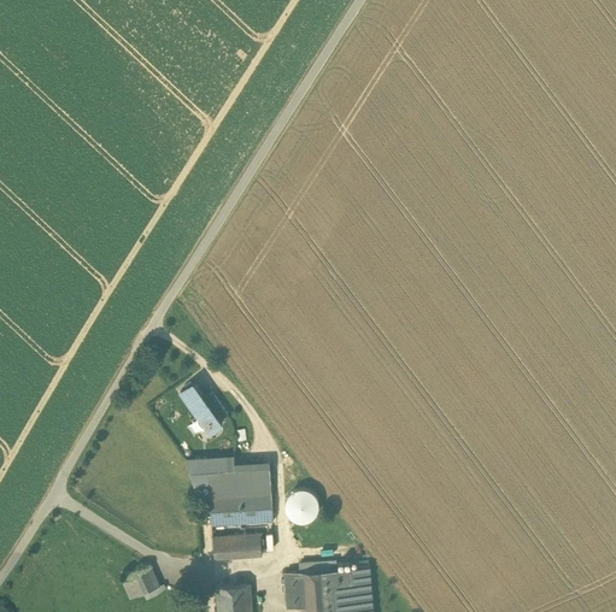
[(222,425),(220,423),(206,404),(204,400),(193,386),(180,394),(209,435),(222,425)]
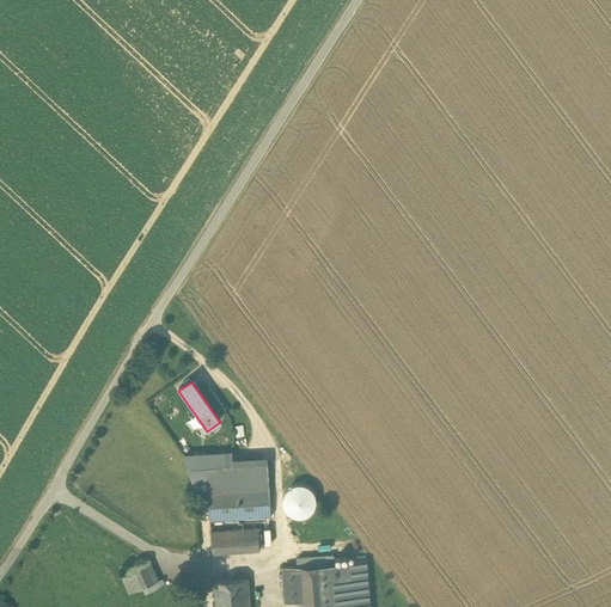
[(213,396),(205,400),(218,420),(226,415),(213,396)]
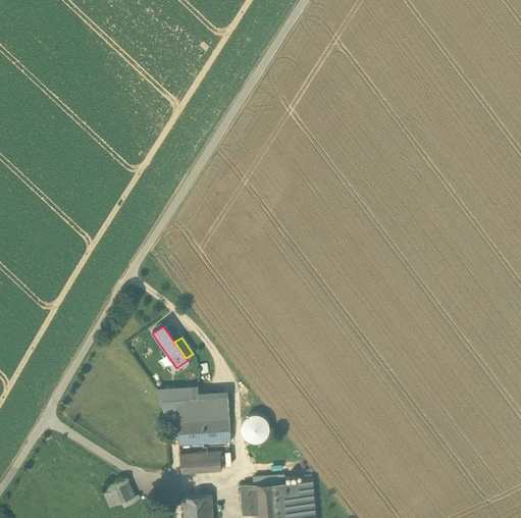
[(227,393),(175,396),(176,419),(228,416),(227,393)]
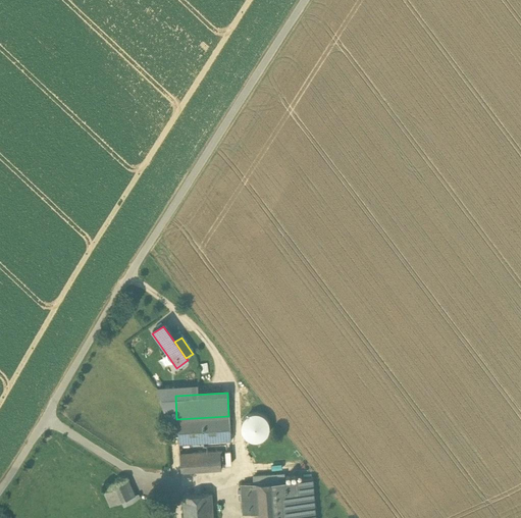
[(268,434),(269,429),(268,424),(265,419),(260,416),(255,415),(250,417),(246,420),(243,424),(242,429),(243,434),(246,439),(250,443),(255,444),(261,443),(265,439),(268,434)]
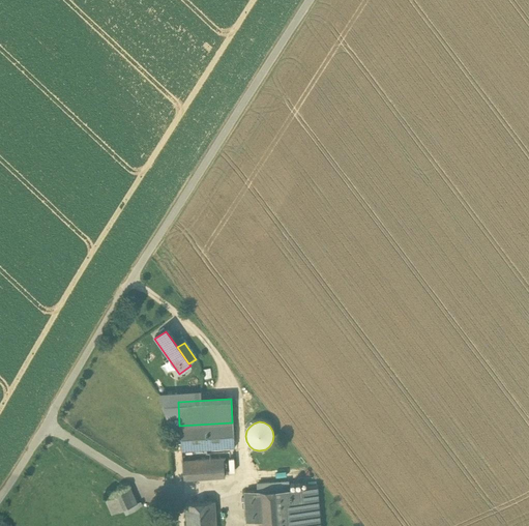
[(232,422),(179,426),(181,455),(234,451),(232,422)]
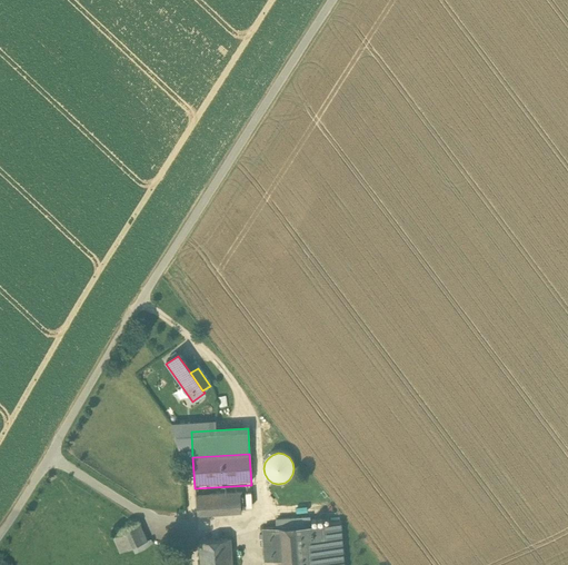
[(240,496),(196,499),(197,518),(241,515),(240,496)]
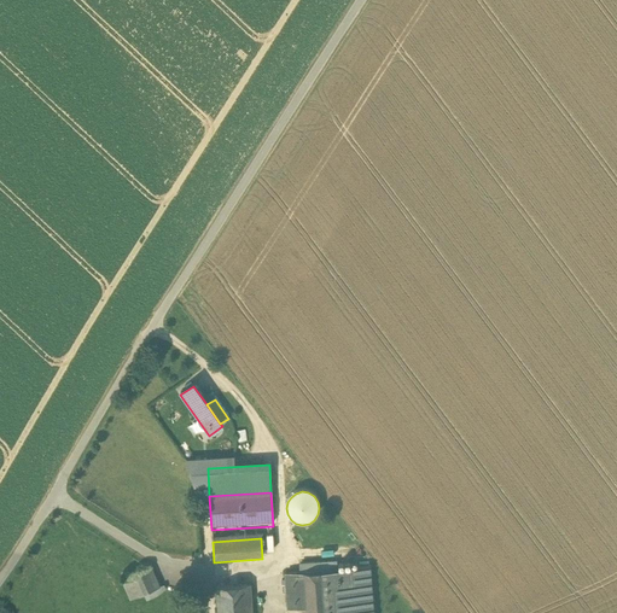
[(300,567),(300,576),(331,573),(336,573),(336,565),(300,567)]
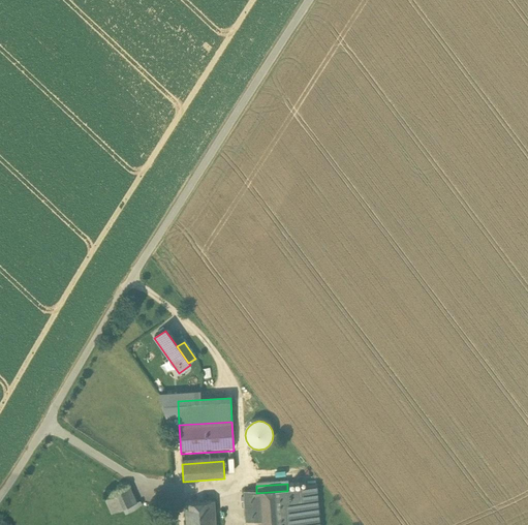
[(127,488),(104,498),(113,517),(135,506),(127,488)]
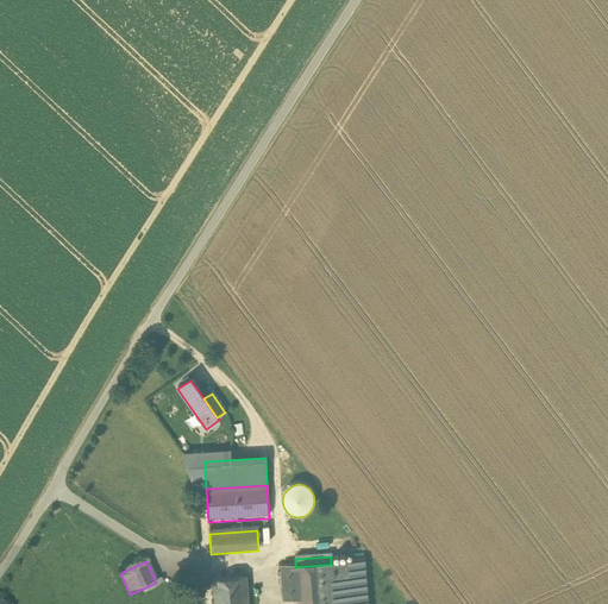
[(326,565),(328,603),(367,603),(363,562),(331,565),(326,565)]
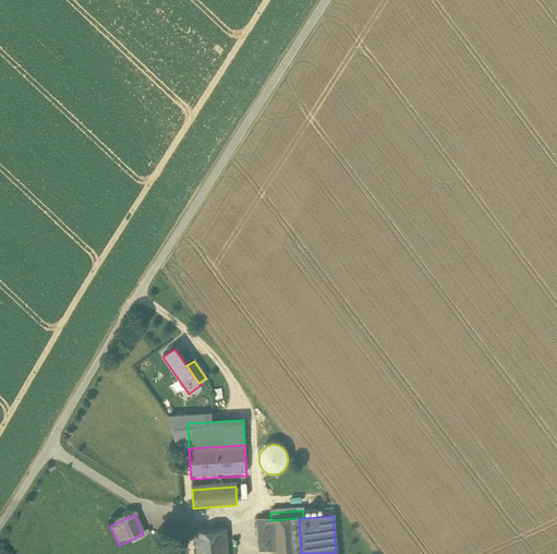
[(270,520),(257,521),(259,553),(273,553),(301,553),(299,518),(270,520)]
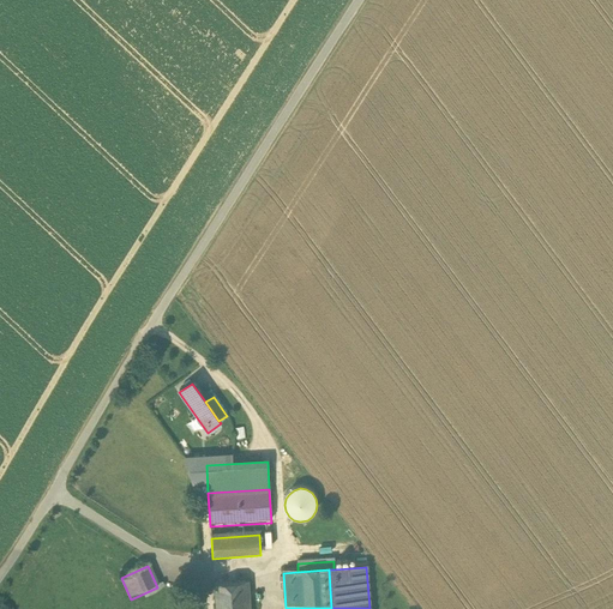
[(250,608),(248,584),(214,586),(216,608),(250,608)]
